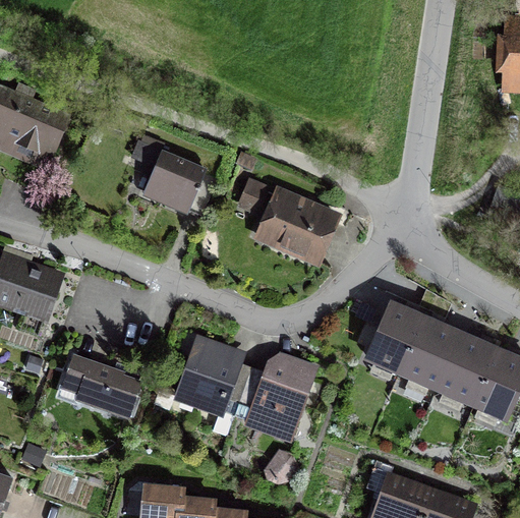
[(519,29),(510,29),(508,78),(519,78),(519,29)]
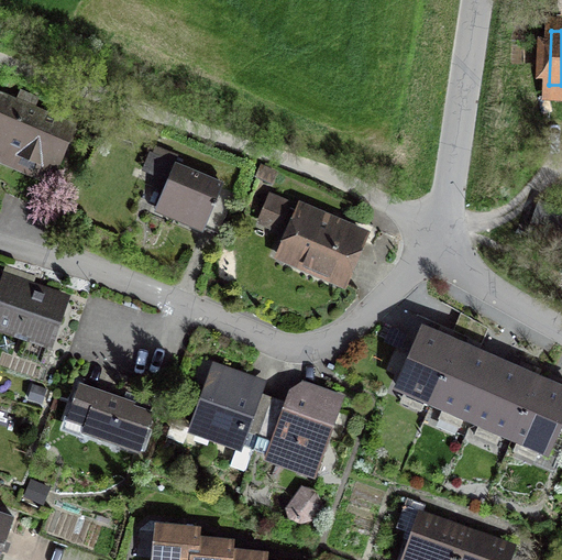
[(14,100),(0,94),(0,153),(17,161),(8,182),(39,195),(62,143),(53,140),(62,121),(31,108),(36,96),(19,88),(14,100)]
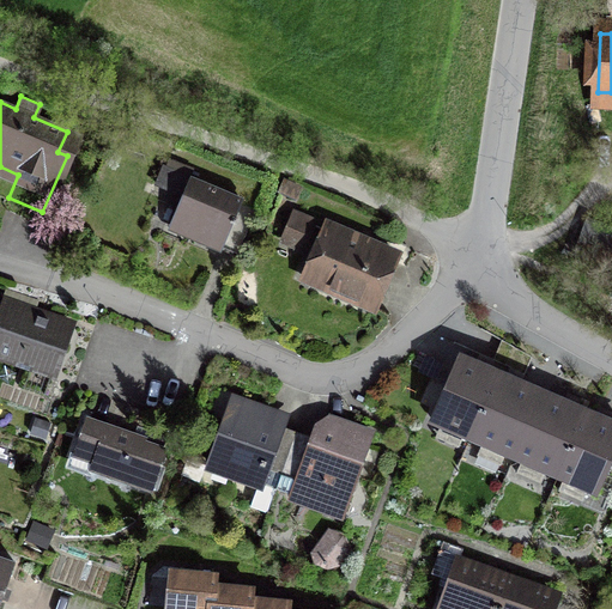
[(165,165),(162,163),(156,180),(183,192),(170,221),(173,223),(174,219),(191,225),(189,230),(220,243),(223,235),(240,242),(255,206),(238,199),(240,195),(188,174),(192,165),(169,156),(165,165)]
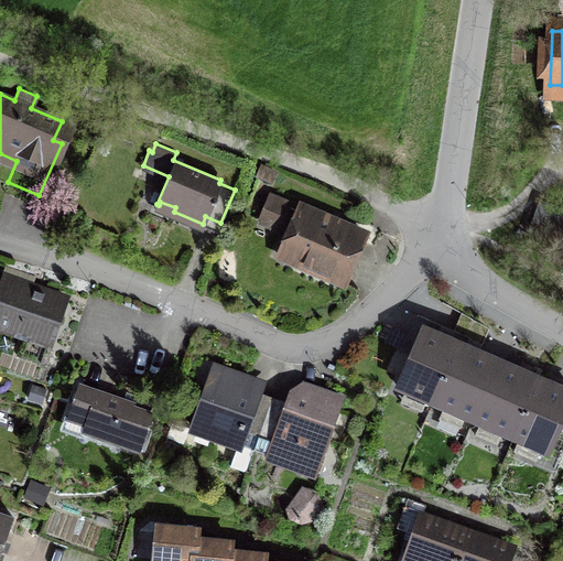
[(277,225),(287,202),(270,195),(260,217),(277,225)]
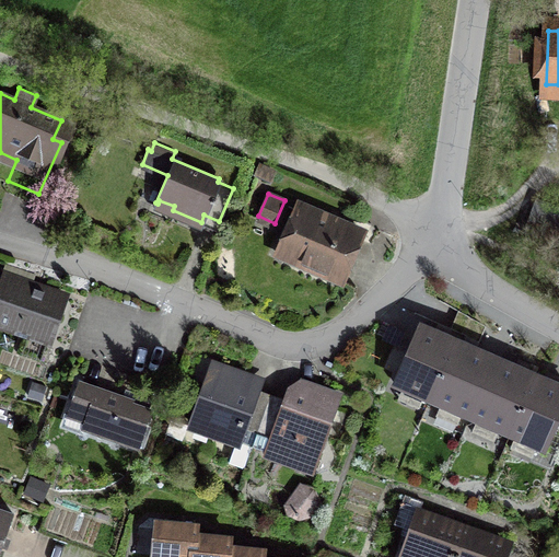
[(558,242),(558,205),(539,197),(527,231),(558,242)]
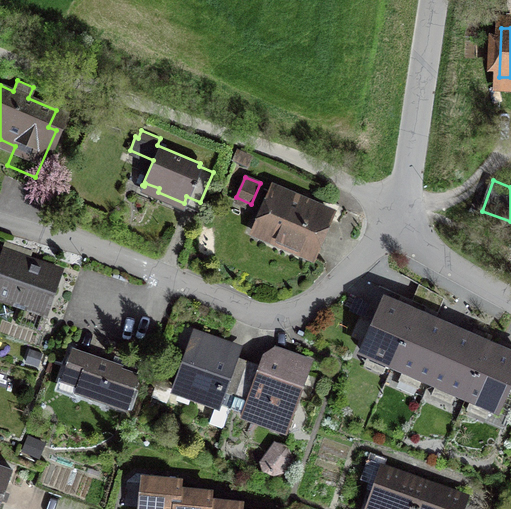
[(273,186),(254,229),(311,253),(329,210),(273,186)]
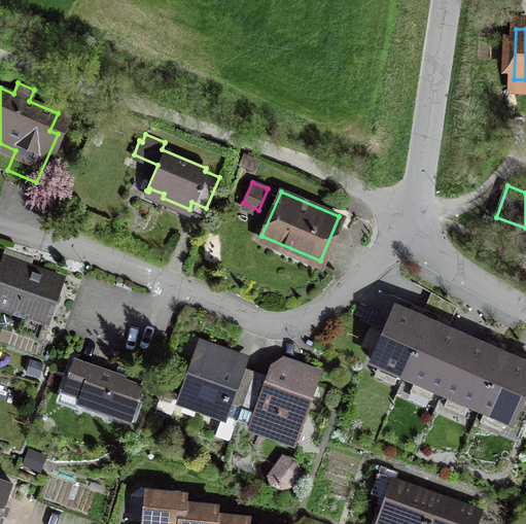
[(31,255),(4,246),(0,258),(8,262),(0,285),(0,300),(44,316),(59,278),(28,267),(31,255)]
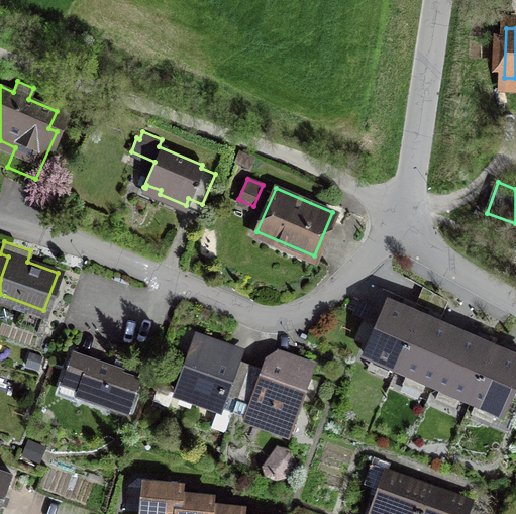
[(395,367),(419,311),(387,297),(363,352),(395,367)]
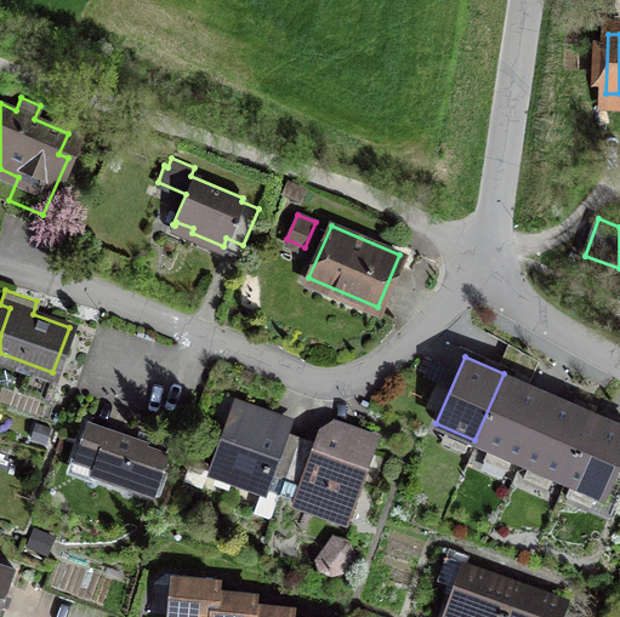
[(504,373),(475,440),(519,460),(549,393),(504,373)]
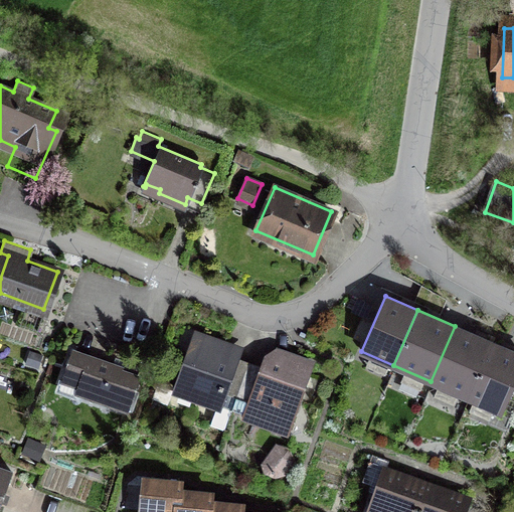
[(467,397),(492,342),(455,326),(431,381),(467,397)]
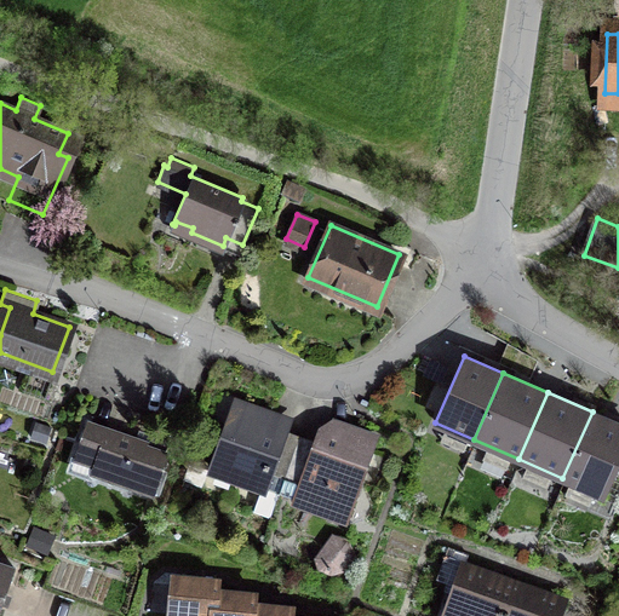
[(268,413),(236,402),(213,467),(261,484),(252,508),(270,514),(279,491),(298,436),(263,424),(268,413)]
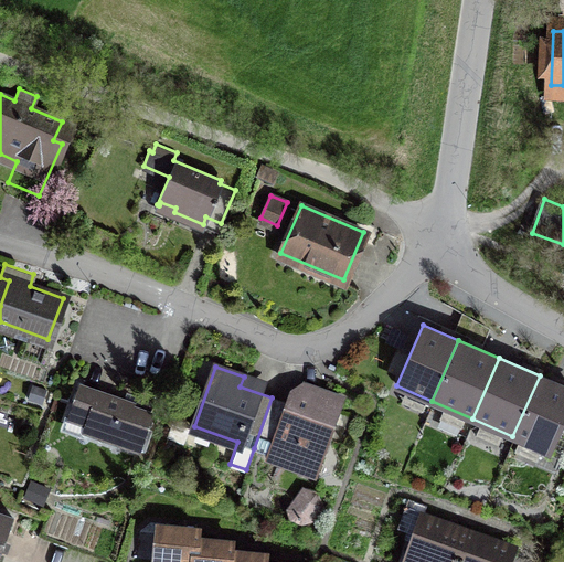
[(563,385),(540,375),(512,436),(549,452),(563,414),(563,385)]
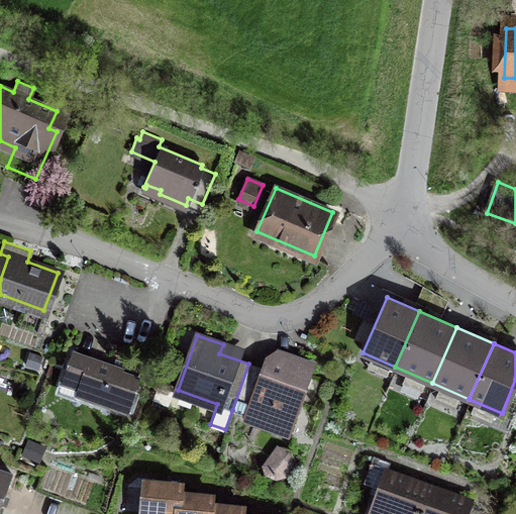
[(136,371),(68,348),(55,389),(123,411),(136,371)]
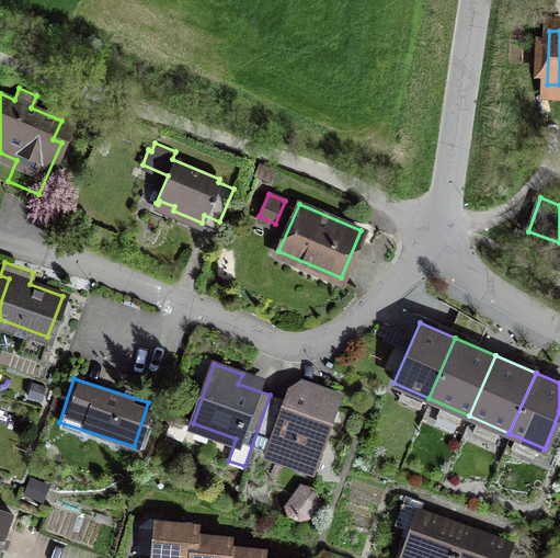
[(290,402),(270,395),(252,445),(311,466),(338,393),(315,384),(310,398),(295,393),(290,402)]
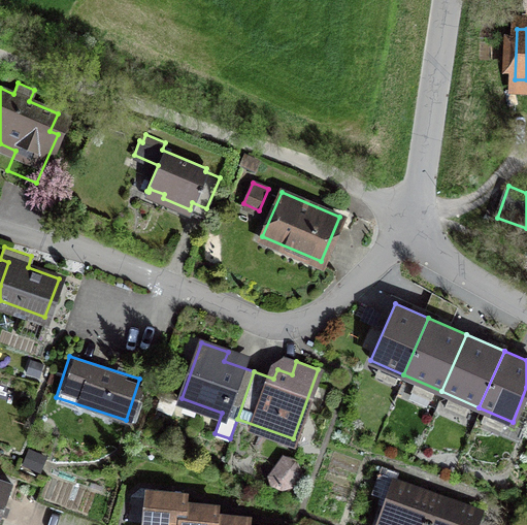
[(293,459),(283,456),(270,473),(272,482),(282,485),(290,482),(298,470),(293,459)]
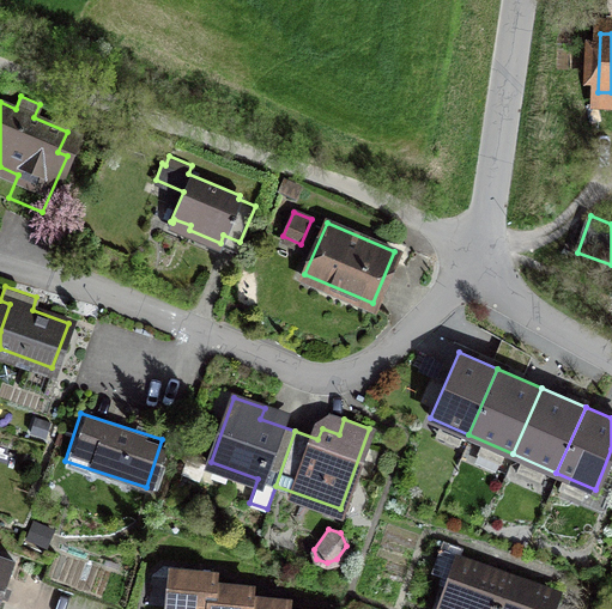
[(68,550),(52,544),(40,578),(56,584),(68,550)]
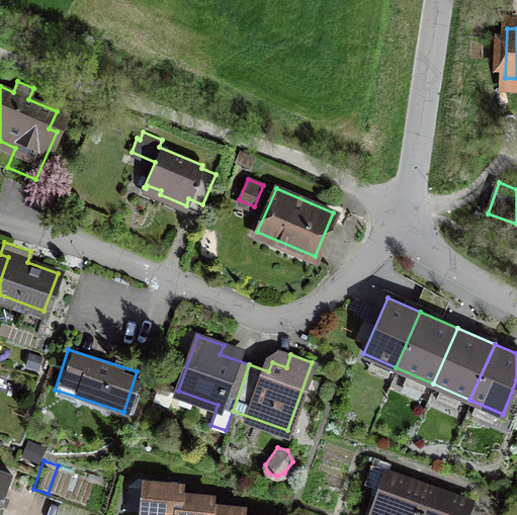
[(72,470),(58,465),(48,494),(62,499),(72,470)]
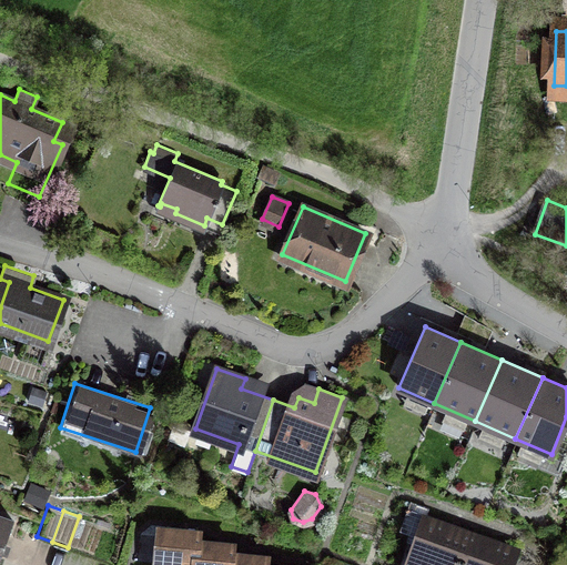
[(0,551),(12,518),(0,513),(0,551)]
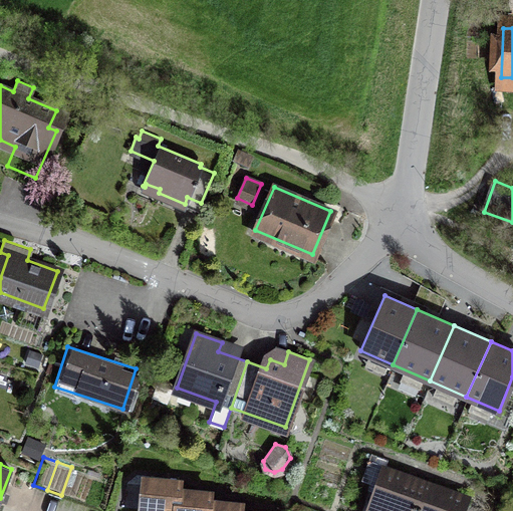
[(85,472),(71,467),(61,495),(75,500),(85,472)]
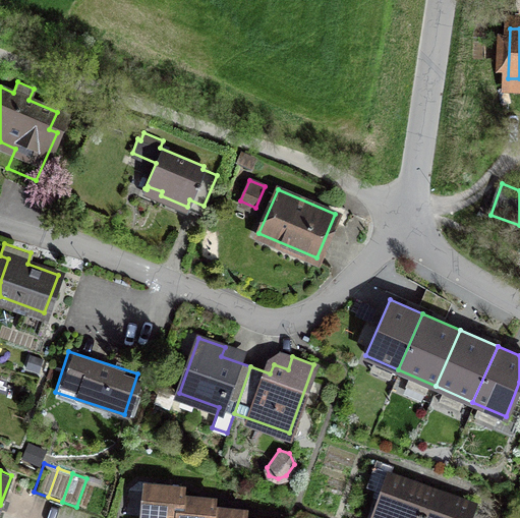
[(419,517),(429,490),(389,475),(373,517),(419,517)]
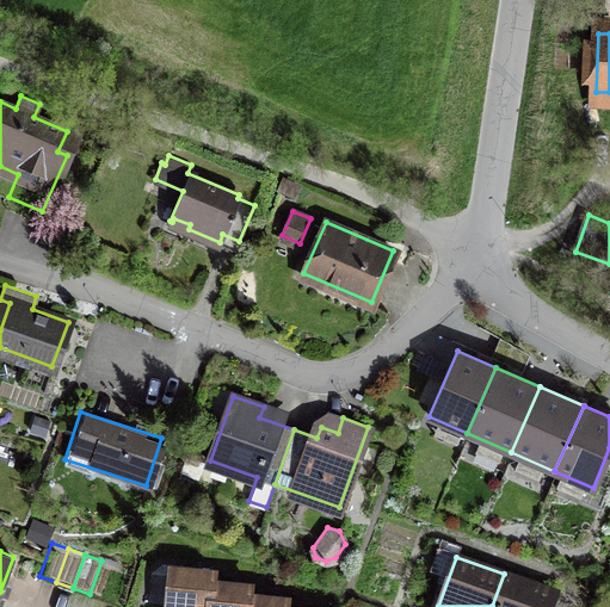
[(118,567),(102,561),(90,594),(106,600),(118,567)]
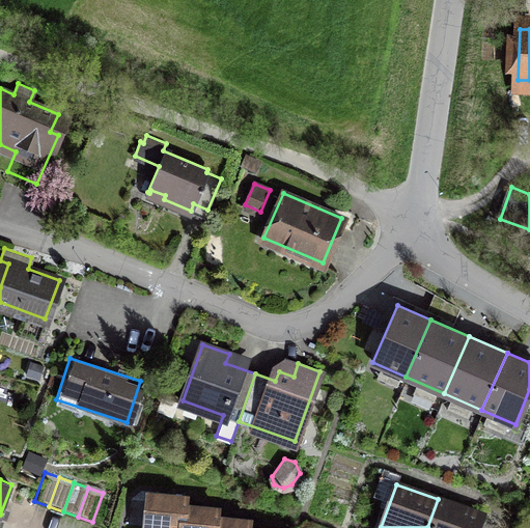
[(180,527),(184,504),(184,495),(182,495),(182,499),(168,498),(169,494),(147,492),(143,527),(180,527)]
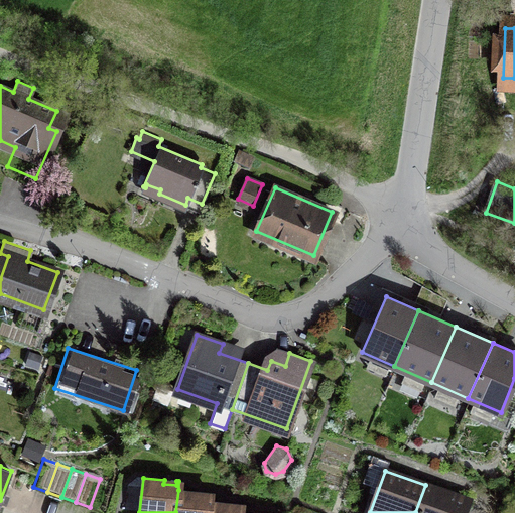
[(114,484),(100,479),(90,507),(104,512),(114,484)]
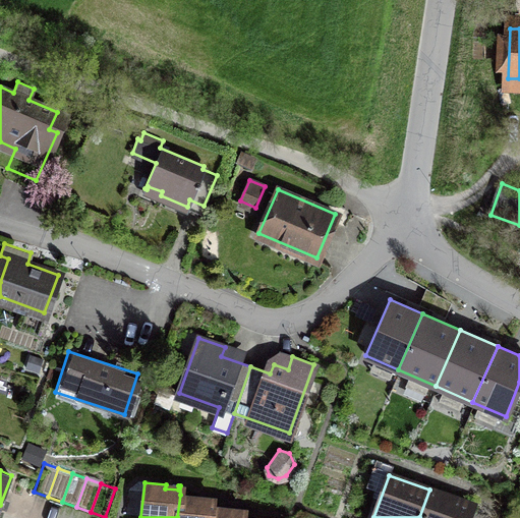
[(429,490),(419,517),(465,517),(470,505),(429,490)]
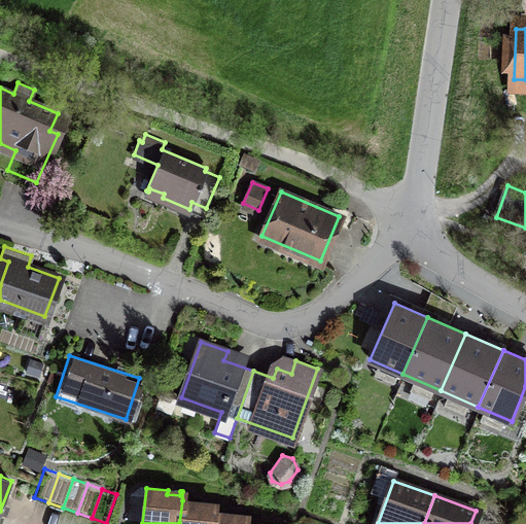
[(212,523),(213,512),(214,503),(212,503),(211,507),(201,505),(201,502),(182,500),(179,523),(212,523)]
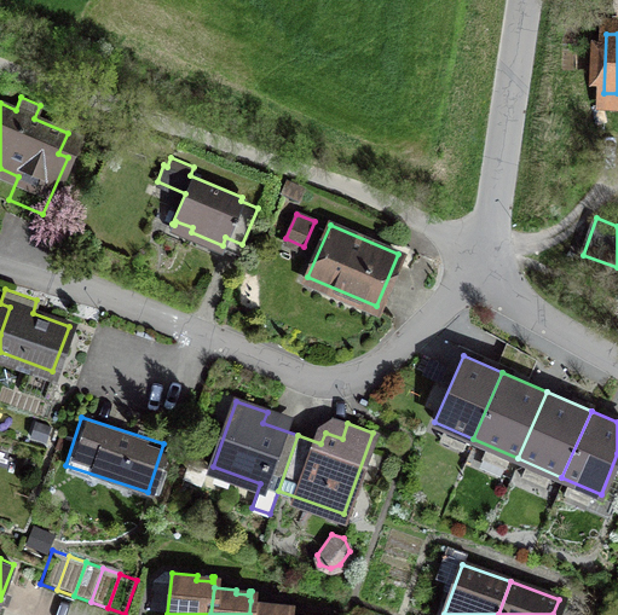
[(250,601),(249,614),(288,614),(289,604),(286,604),(286,609),(272,608),(273,603),(250,601)]
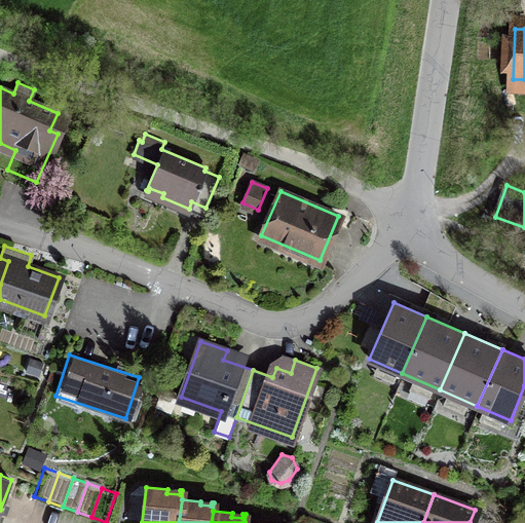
All buildings are outlined.
